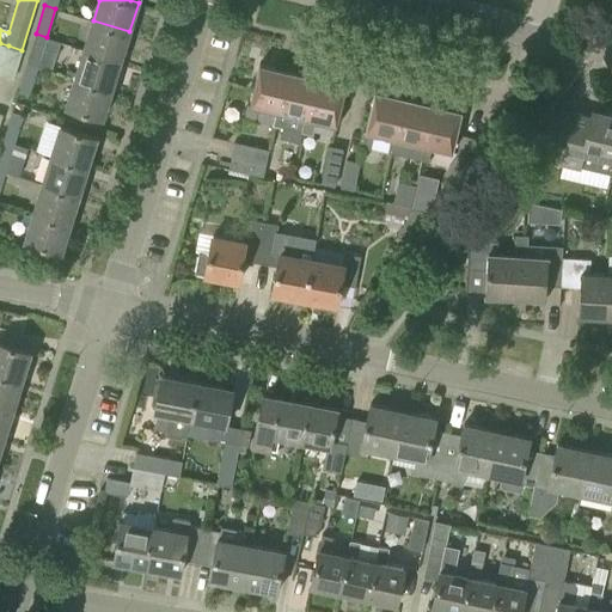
[(121,60),(129,31),(93,20),(84,49),(121,60)]
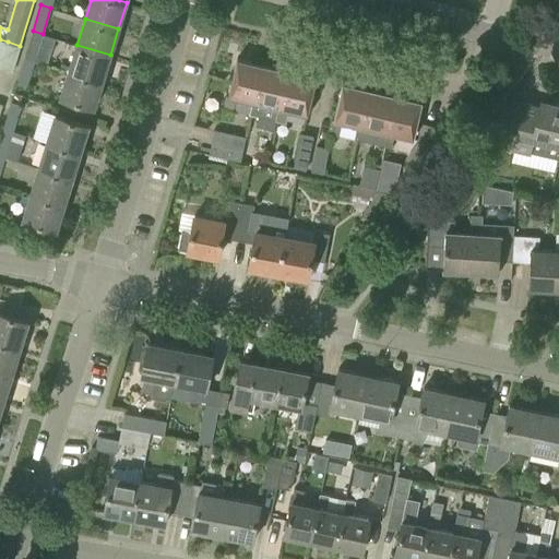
[(35,59),(43,34),(33,31),(25,56),(35,59)]
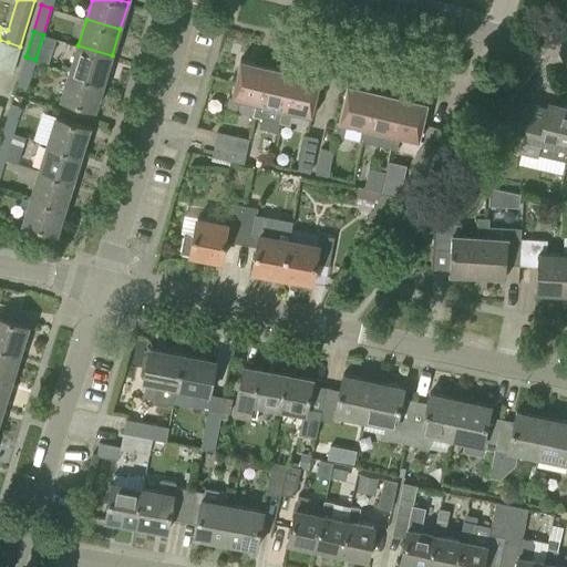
[(0,69),(12,73),(20,47),(8,42),(0,68),(0,69)]
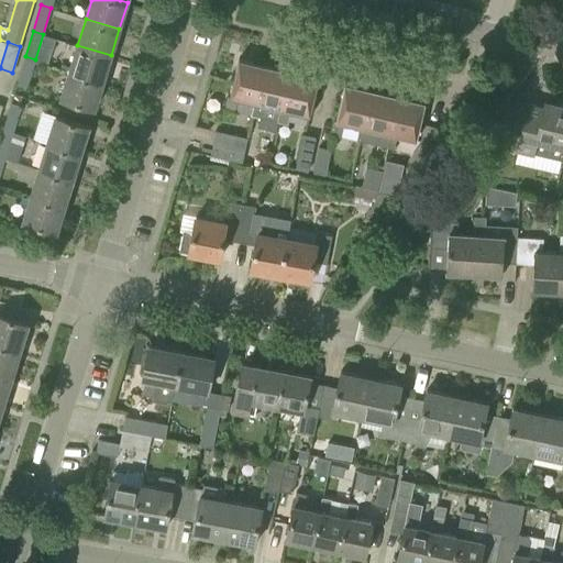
[(103,81),(111,55),(77,45),(69,73),(103,81)]
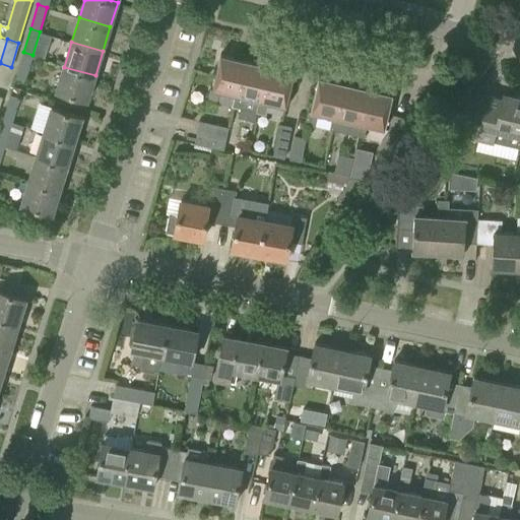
[(25,79),(33,55),(23,52),(15,77),(25,79)]
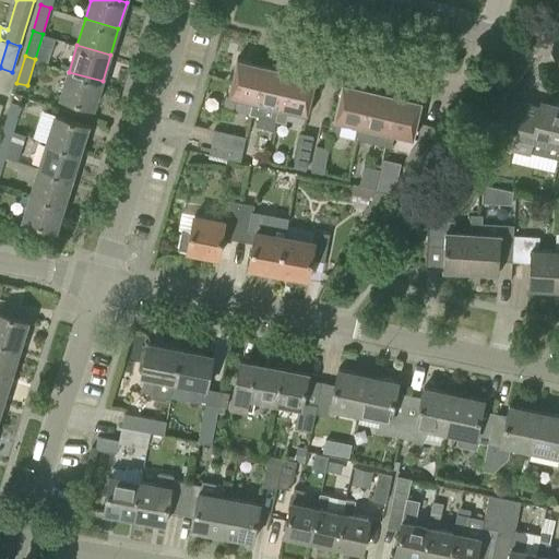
[(254,103),(264,64),(263,64),(263,60),(252,57),(252,61),(237,58),(228,96),(226,95),(223,108),(234,110),(236,98),(251,102),(254,103)]
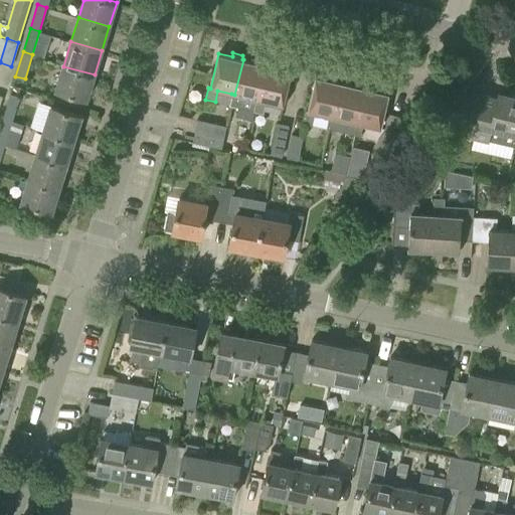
[(260,101),(268,65),(267,64),(268,60),(256,58),(255,62),(243,59),(234,95),(231,94),(229,105),(238,107),(241,96),(256,100),(260,101)]
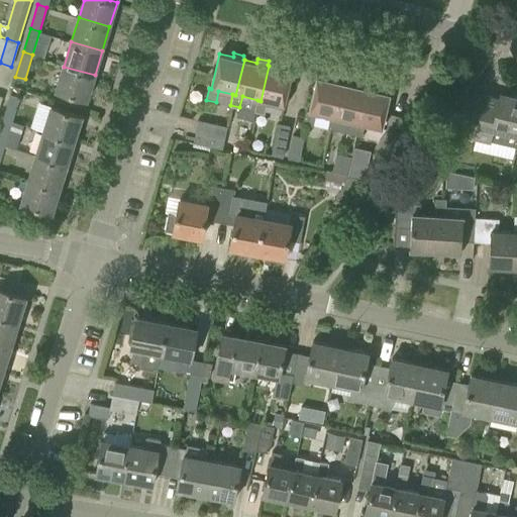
[(261,101),(257,100),(254,111),(264,113),(267,102),(285,106),(293,71),(292,71),(293,67),(283,65),(282,68),(269,66),(261,101)]
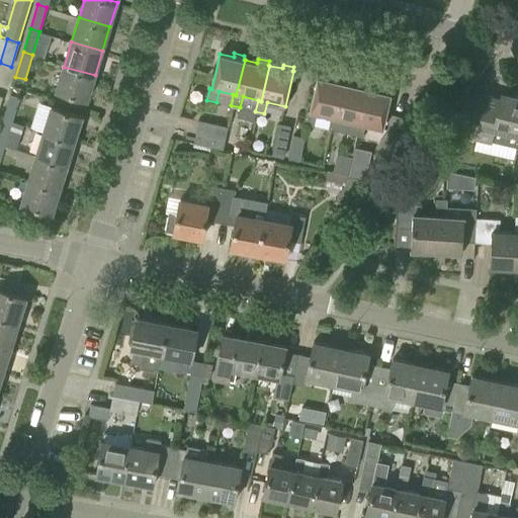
[(87,100),(95,75),(64,67),(56,91),(87,100)]
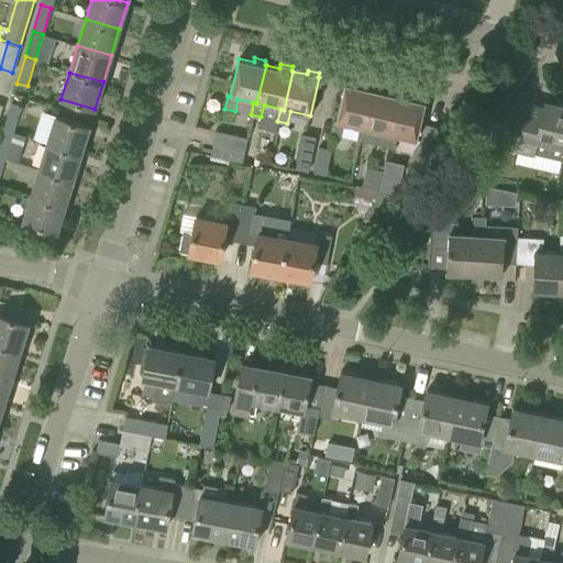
[(363,129),(372,89),(371,89),(372,85),(361,83),(360,87),(344,84),(335,122),(333,121),(331,133),(341,135),(343,123),(360,128),(363,129)]
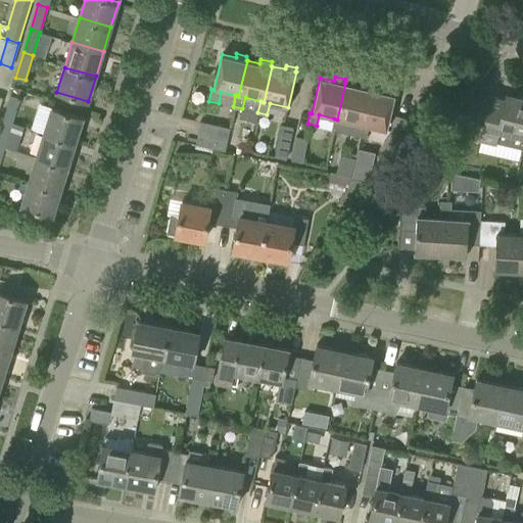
[(362,125),(370,89),(369,89),(370,85),(359,82),(358,86),(345,83),(337,120),(334,119),(331,130),(334,130),(355,135),(359,125),(362,125)]
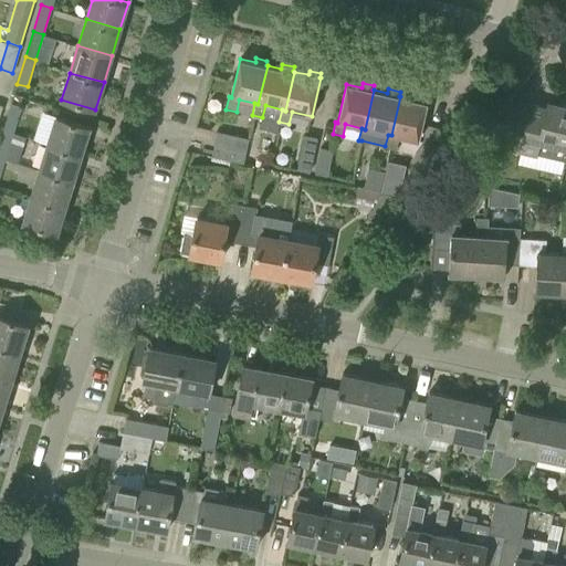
[(388,135),(385,146),(388,147),(396,149),(398,137),(418,142),(428,103),(426,102),(426,97),(416,95),(415,100),(400,96),(391,135),(388,135)]
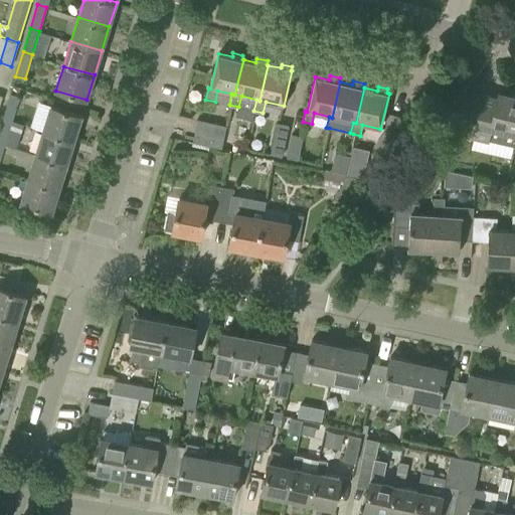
[(514,97),(499,93),(498,97),(481,93),(472,136),(514,146),(514,142),(514,97)]
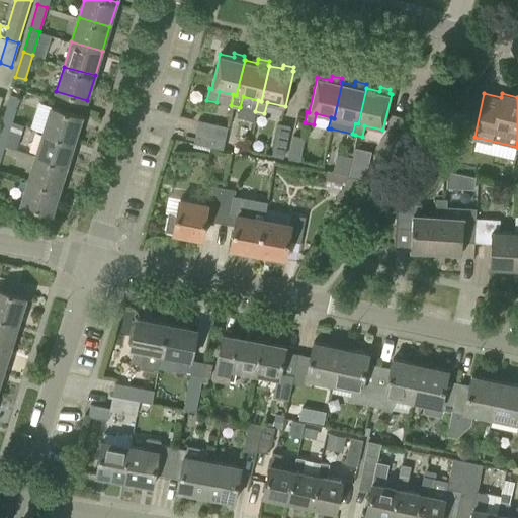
[(3,118),(12,121),(19,97),(10,94),(3,118)]
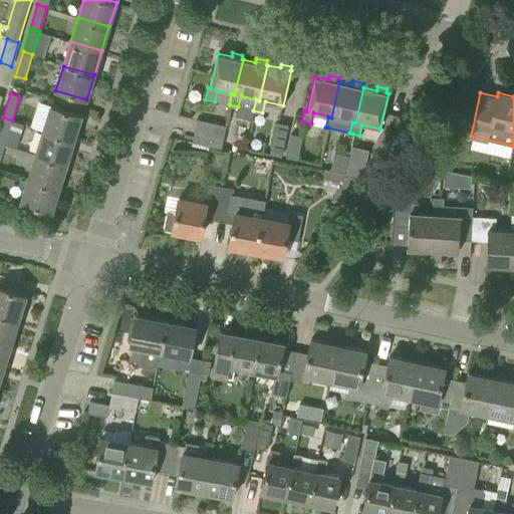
[(43,130),(74,140),(81,115),(51,105),(43,130)]
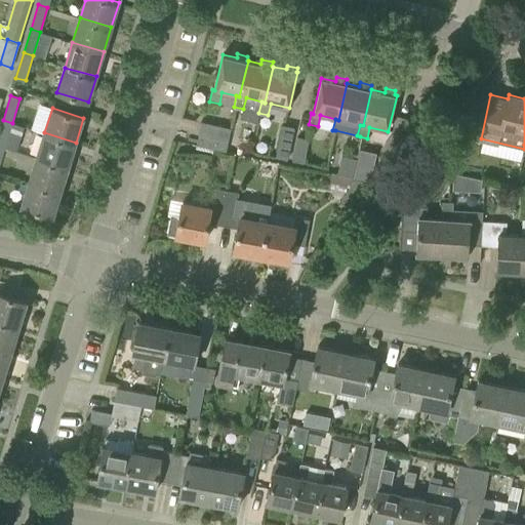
[(403,134),(407,118),(396,116),(392,131),(403,134)]
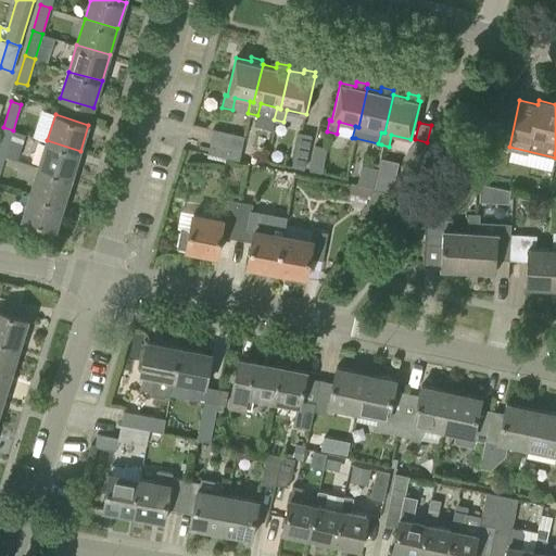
[(0,154),(5,156),(13,130),(3,127),(0,136),(0,154)]
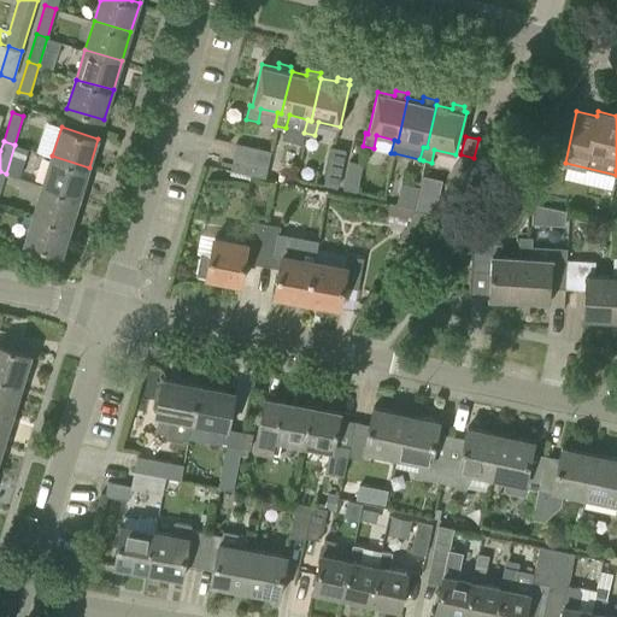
[(264,178),(270,150),(236,142),(230,171),(264,178)]
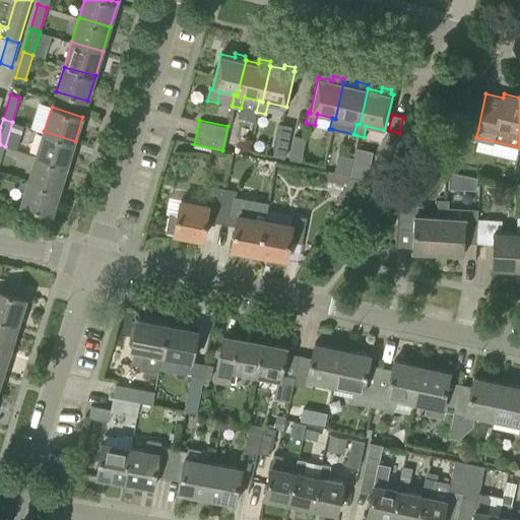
[(284,157),(291,126),(279,123),(272,155),(284,157)]
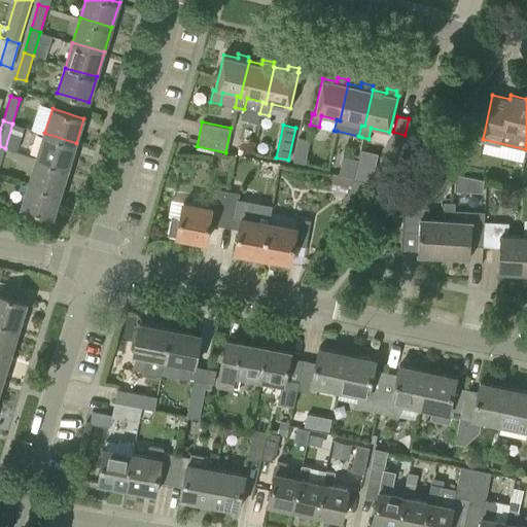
[(68,168),(76,143),(44,133),(37,157),(68,168)]
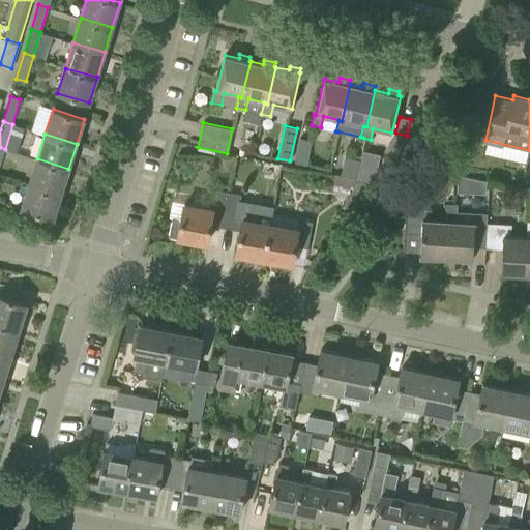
[(306,165),(312,140),(300,138),(295,162),(306,165)]
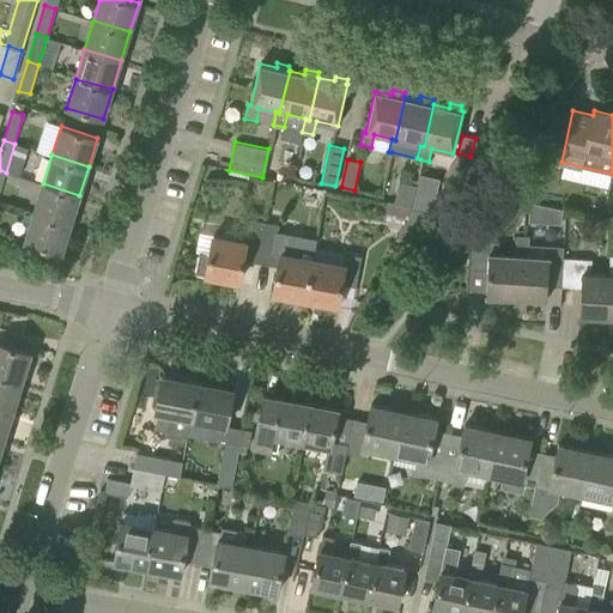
[(411,207),(416,184),(399,181),(394,204),(411,207)]
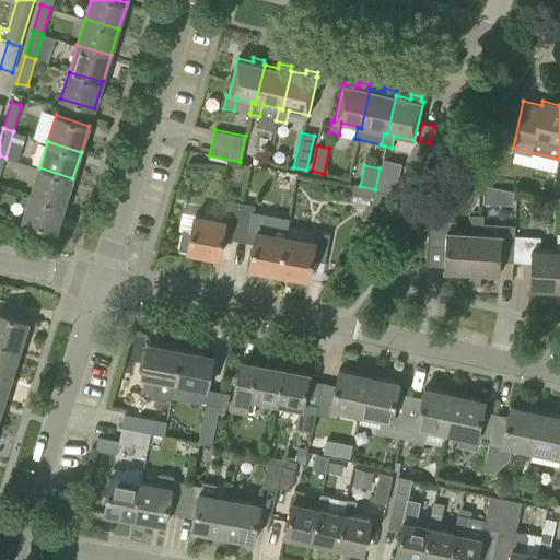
[(65,205),(72,178),(39,167),(31,195),(65,205)]
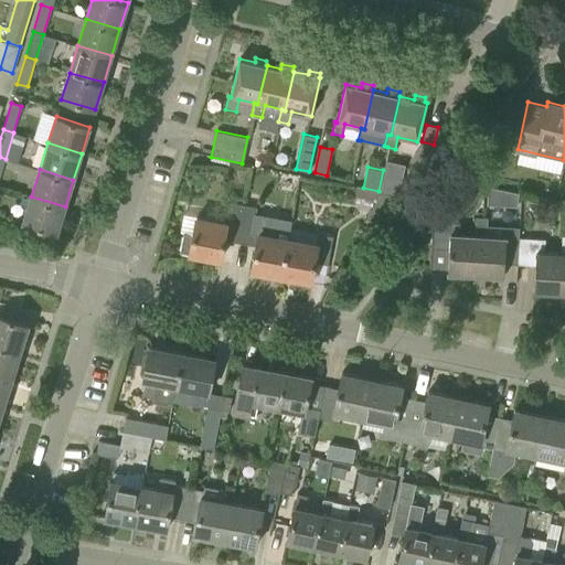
[(489,187),(488,204),(498,204),(499,188),(489,187)]
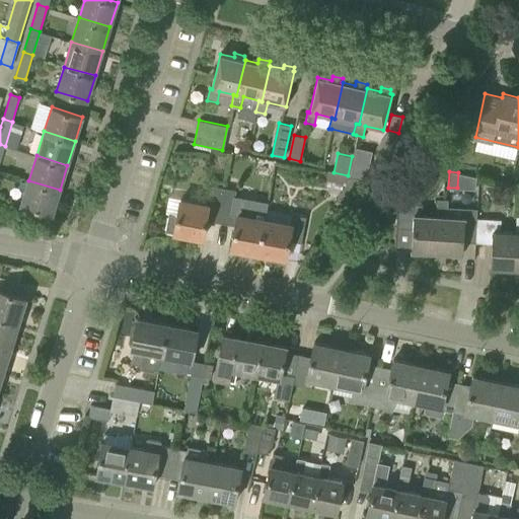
[(364,179),(351,176),(329,172),(326,186),(342,189),(336,198),(337,199),(335,201),(343,207),(345,205),(346,206),(364,179)]
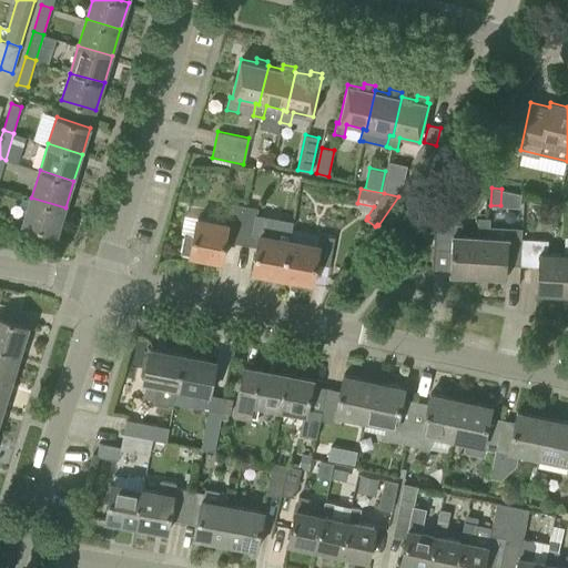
[(57,234),(66,208),(31,198),(23,224),(57,234)]
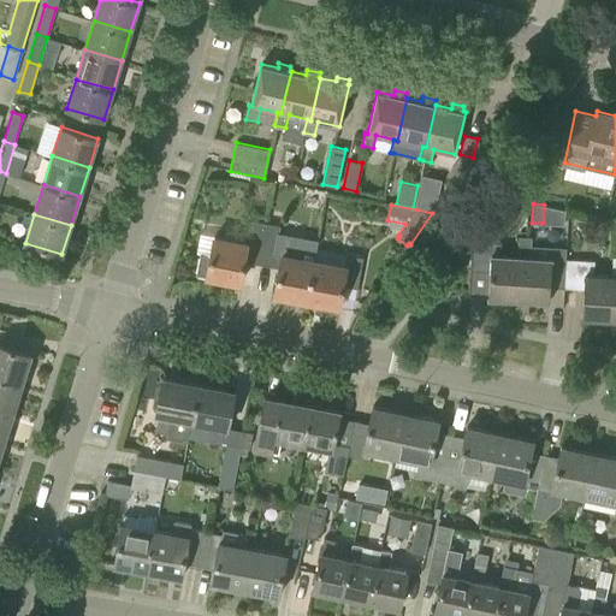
[(261,265),(268,224),(249,220),(246,242),(214,237),(212,255),(200,253),(196,276),(238,284),(243,261),(261,265)]
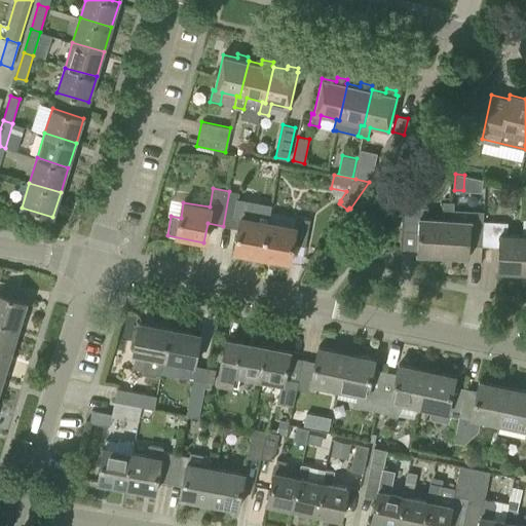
[(262,257),(269,222),(268,222),(271,204),(237,198),(238,193),(229,191),(223,226),(239,228),(234,252),(262,257)]
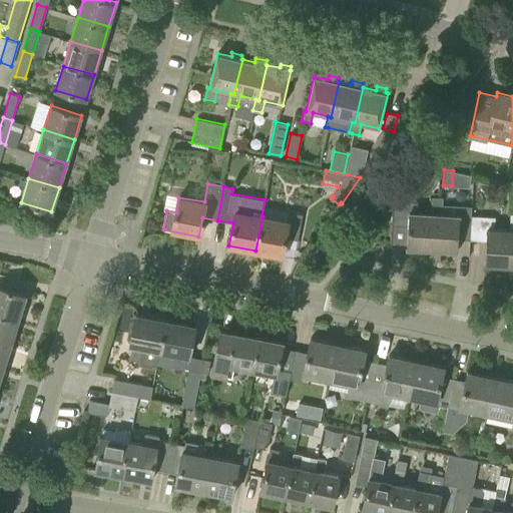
[(470,239),(472,216),(471,216),(471,205),(442,204),(443,198),(432,197),(431,213),(434,214),(432,249),(458,250),(459,238),(470,239)]
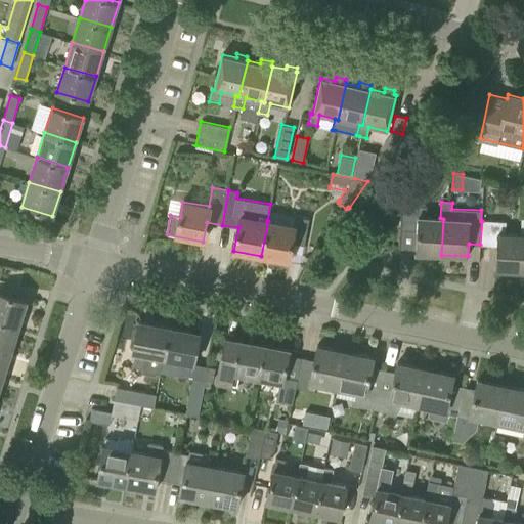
[(443,219),(440,218),(426,217),(426,205),(408,204),(408,205),(401,215),(400,230),(416,231),(415,253),(441,255),(443,219)]
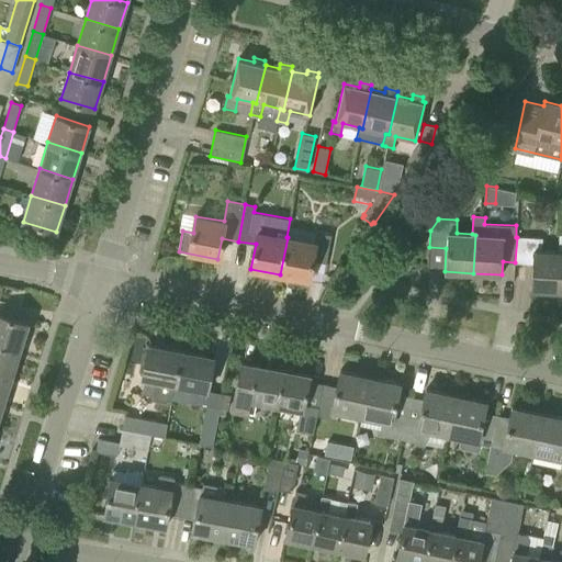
[(288,237),(280,274),(308,280),(312,260),(325,263),(330,235),(317,232),(315,243),(288,237)]
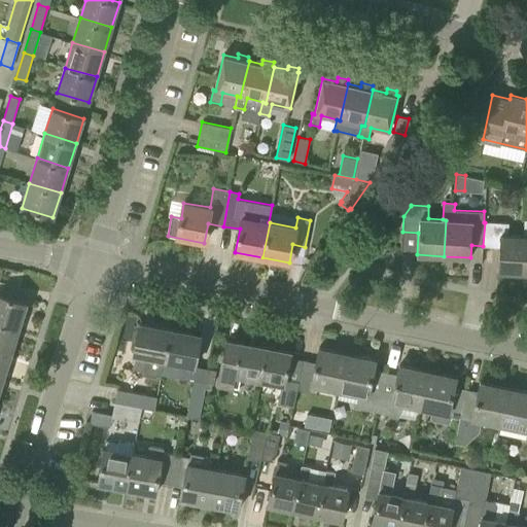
[(526,237),(523,237),(507,236),(508,223),(485,222),(483,246),(498,247),(496,272),(524,274),(526,237)]
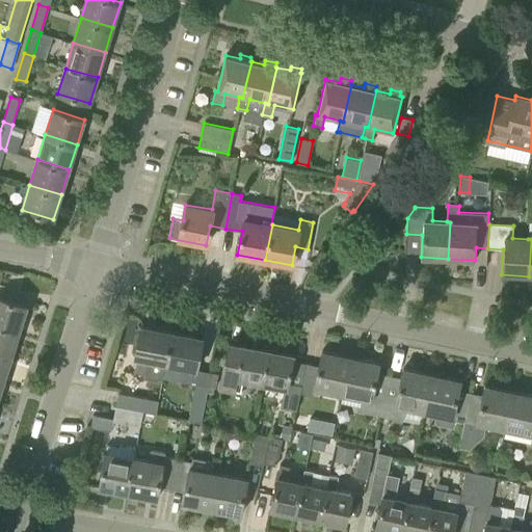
[(0,324),(20,330),(27,306),(0,297),(0,324)]
